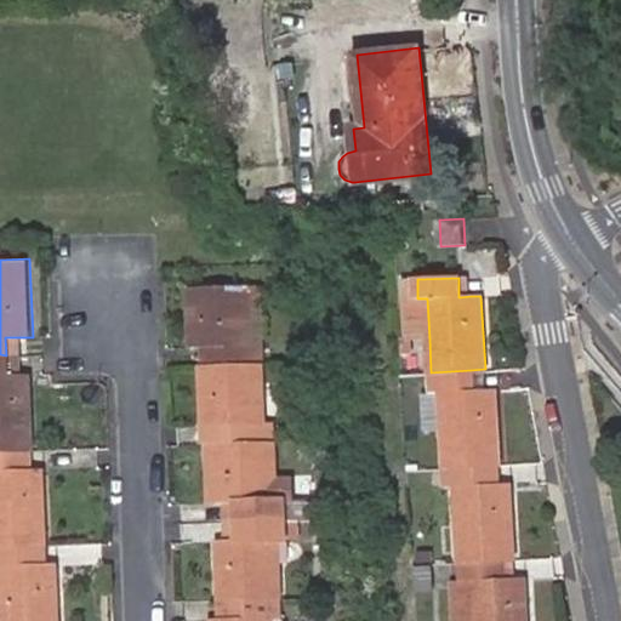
[(469,278),(459,278),(459,297),(471,296),(469,278)]
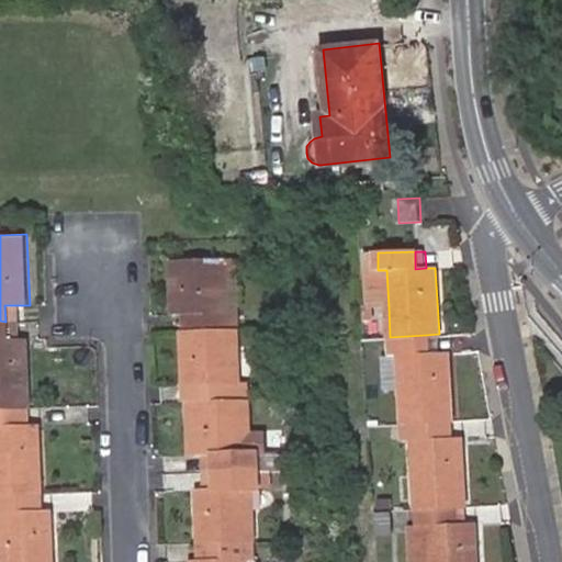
[(192,329),(236,327),(235,310),(226,310),(224,254),(171,256),(172,311),(181,311),(192,311),(192,329)]
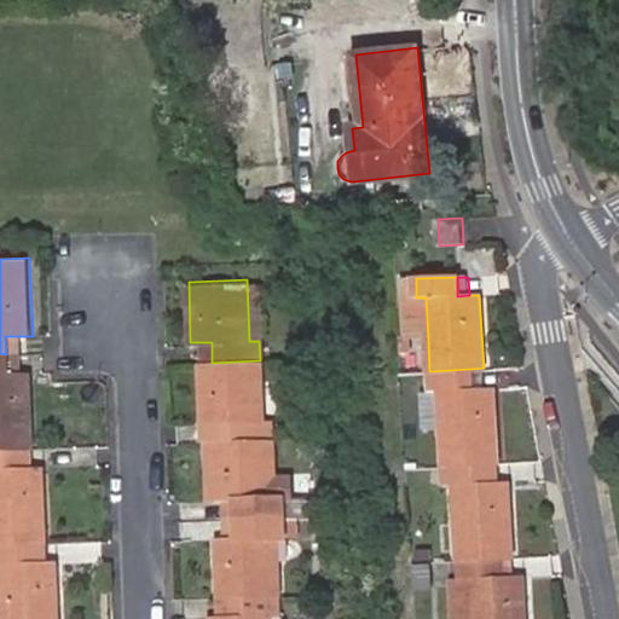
[(416,298),(412,298),(415,339),(428,339),(426,298),(416,298)]
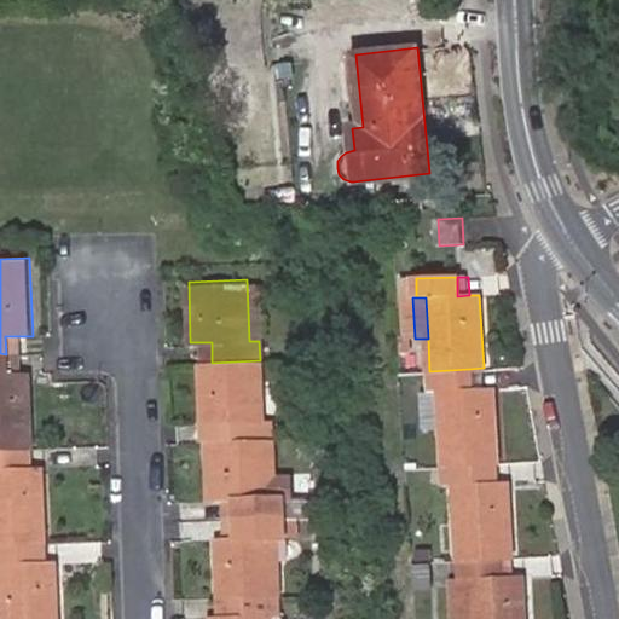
[(6,354),(17,354),(17,336),(5,336),(6,354)]
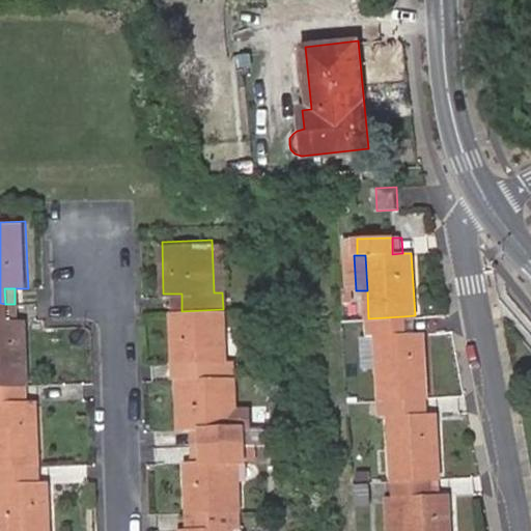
[(172,311),(182,311),(182,294),(171,294),(172,311)]
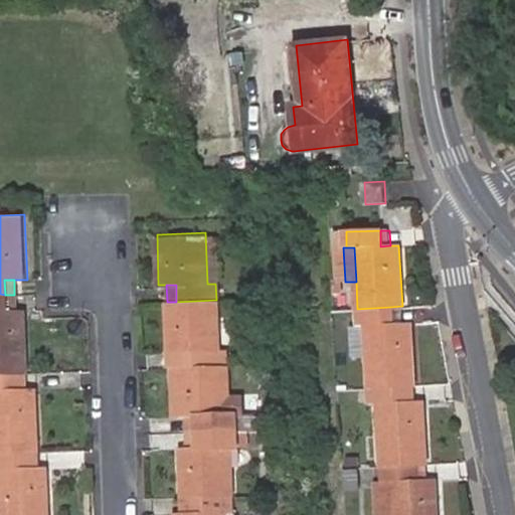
[(5,295),(0,294),(0,375),(18,374),(30,374),(28,310),(15,311),(5,311),(5,295)]
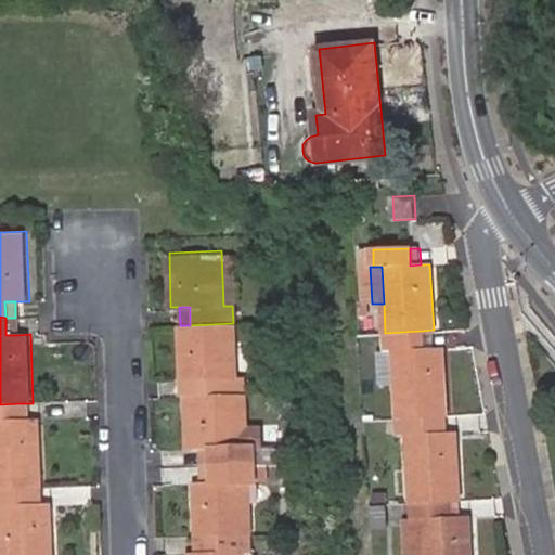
[(16,335),(15,318),(5,318),(5,335),(16,335)]
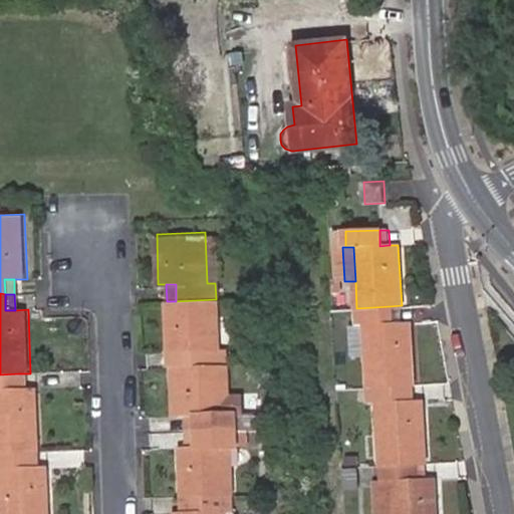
[(188,364),(226,362),(226,347),(217,348),(216,299),(176,301),(167,301),(166,301),(167,349),(187,348),(188,364)]
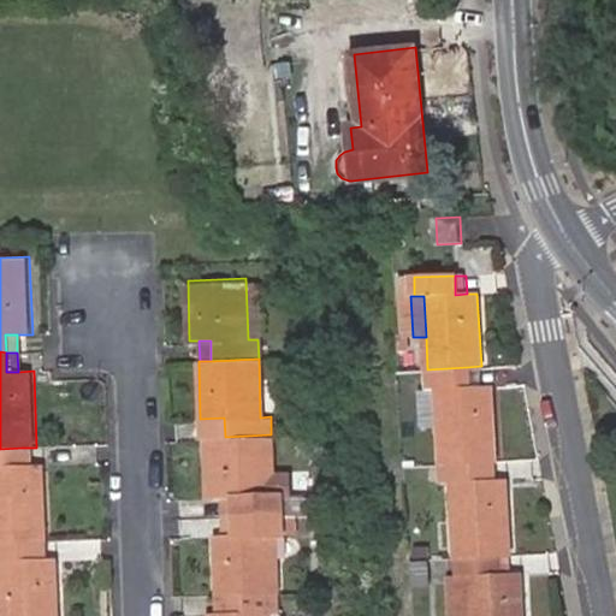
[(481,366),(467,367),(469,389),(481,389),(481,366)]
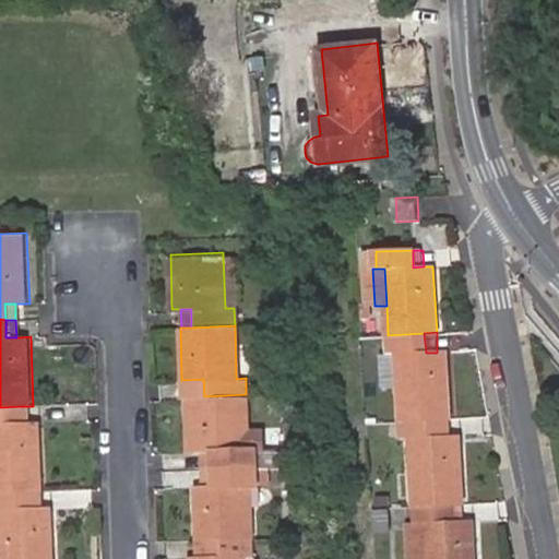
[(424,333),(388,335),(389,355),(399,355),(401,387),(402,418),(440,416),(450,415),(447,352),(437,353),(426,353),(424,333)]
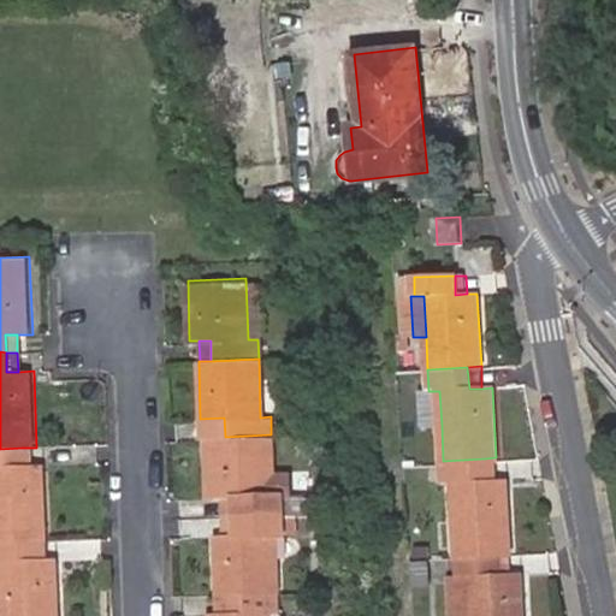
[(439,391),(428,391),(430,427),(442,426),(439,391)]
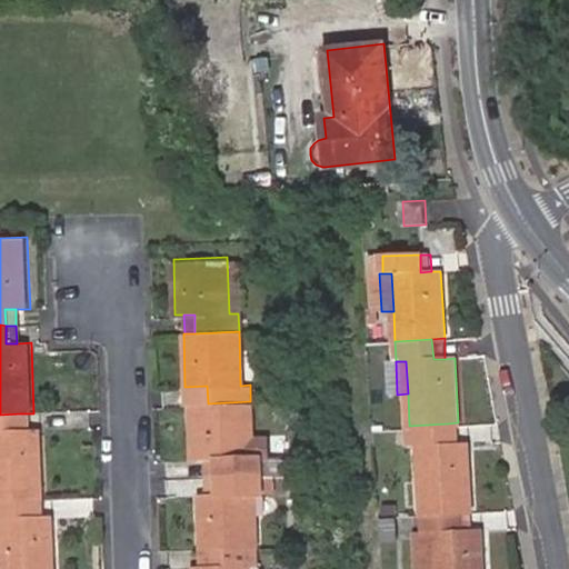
[(207,386),(185,387),(185,405),(188,405),(196,405),(199,405),(208,403),(207,386)]
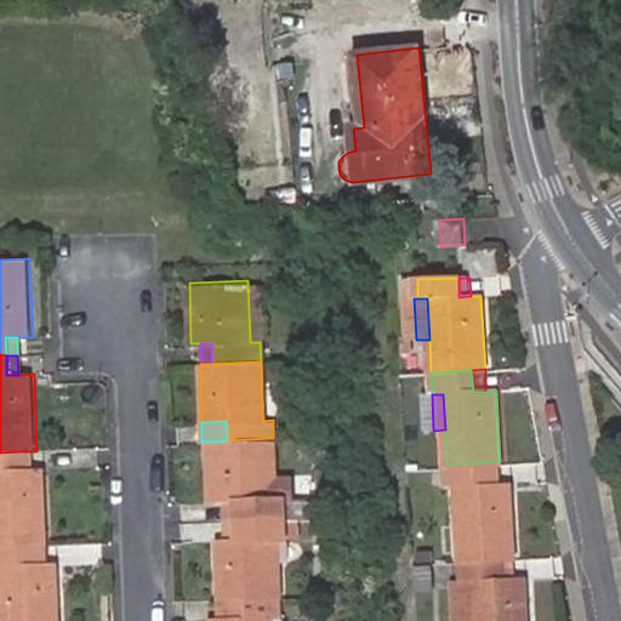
[(217,502),(226,502),(237,502),(237,519),(285,517),(297,516),(318,516),(318,501),(291,502),(291,476),(273,477),(273,438),(227,440),(217,442),(214,442),(217,502)]
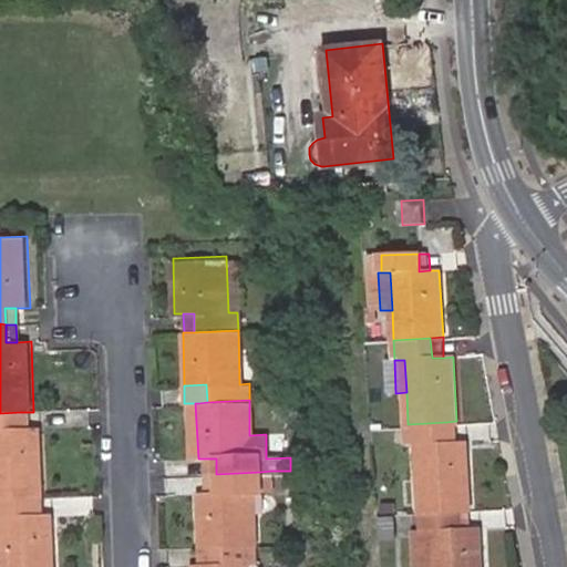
[(307,402),(288,403),(288,415),(307,414),(307,402)]
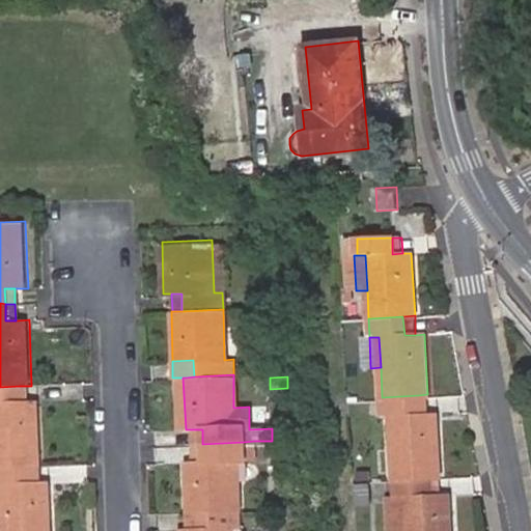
[(175,378),(177,429),(186,429),(183,378),(175,378)]
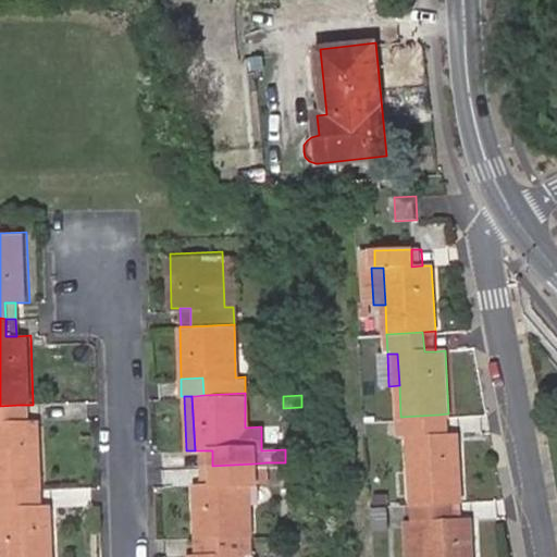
[(37,487),(47,487),(44,421),(34,421),(21,421),(20,405),(0,406),(0,489),(23,489),(37,487)]
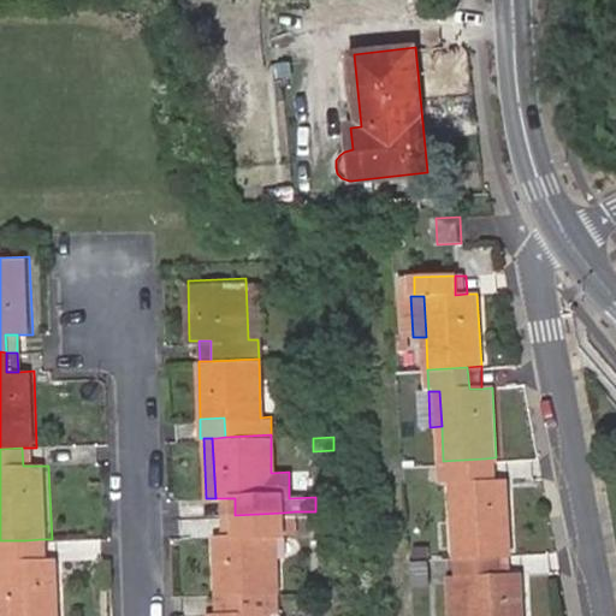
[(36,448),(22,448),(23,466),(37,466),(36,448)]
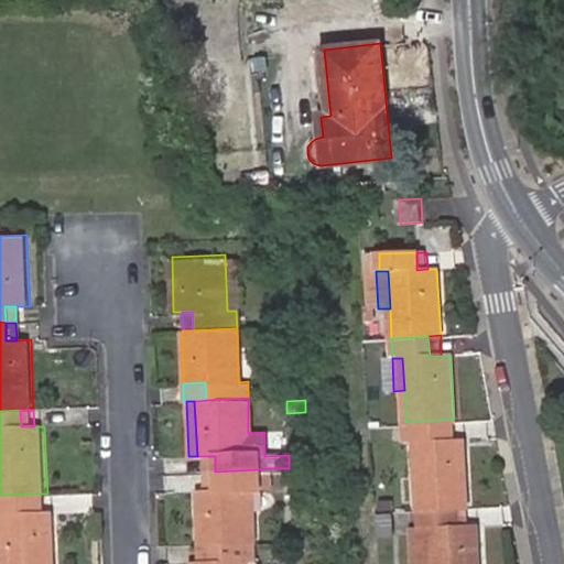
[(454,419),(444,420),(445,441),(455,440),(454,419)]
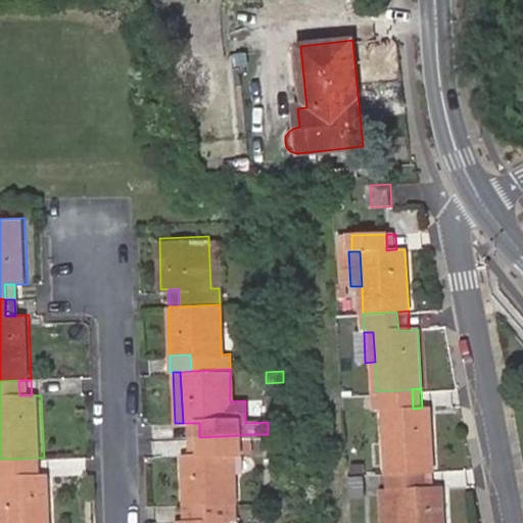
[(412,389),(376,391),(377,411),(384,411),(387,471),(424,468),(432,468),(433,468),(430,408),(422,408),(413,409),(412,389)]
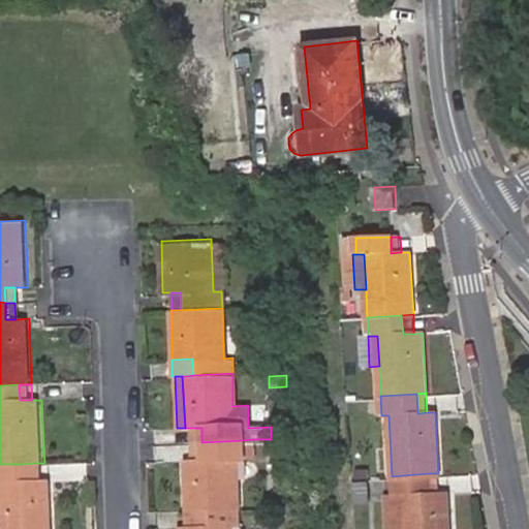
[(193,442),(201,442),(201,428),(192,428),(193,442)]
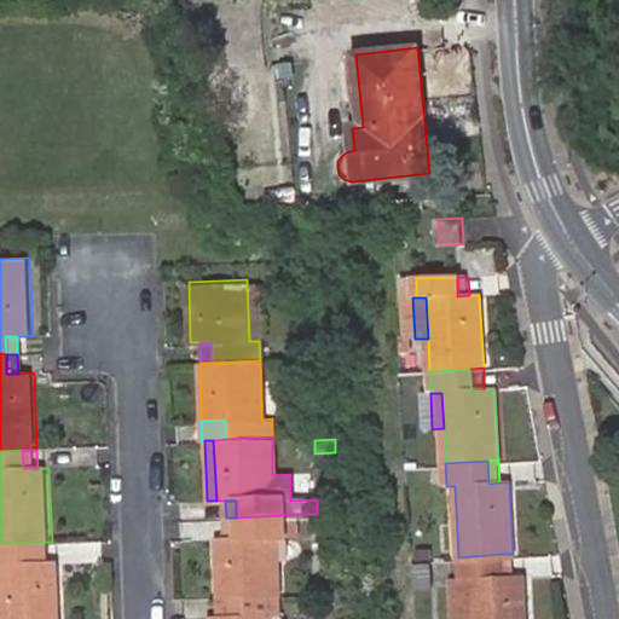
[(296,514),(284,515),(284,537),(298,537),(296,514)]
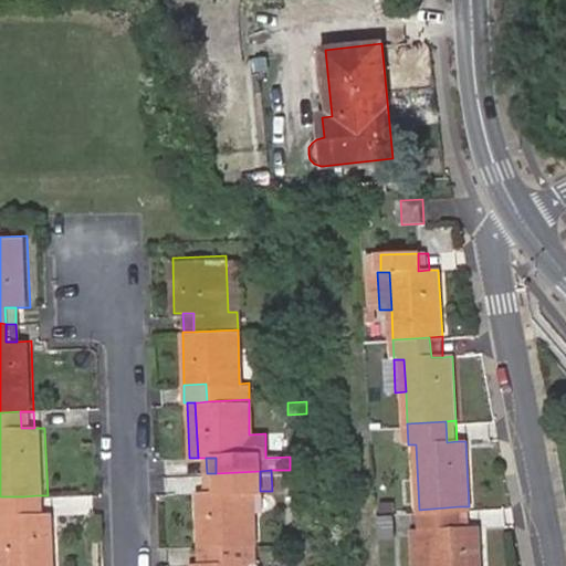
[(210,544),(252,543),(251,491),(260,491),(260,471),(216,473),(217,491),(207,491),(197,491),(199,545),(210,544)]
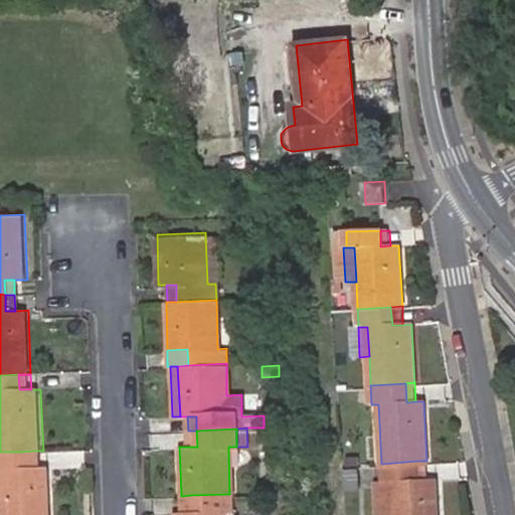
[(197,447),(196,431),(188,431),(188,447),(197,447)]
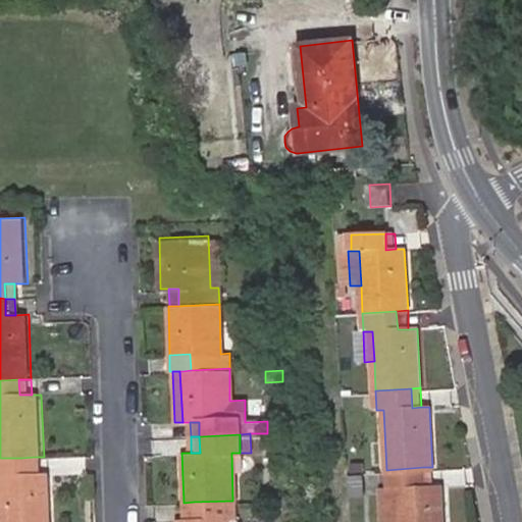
[(35,457),(21,458),(22,473),(36,472),(35,457)]
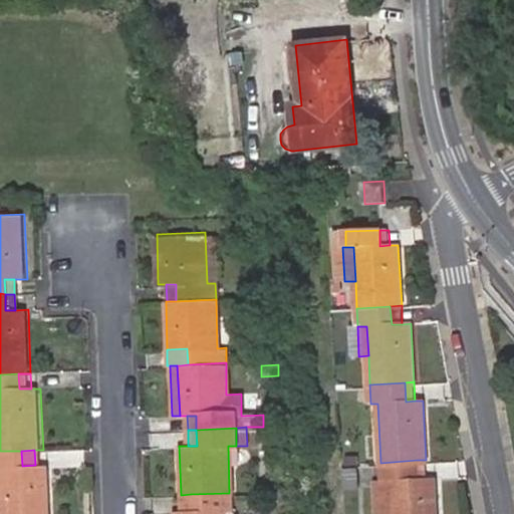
[(0,451),(0,466),(0,467),(1,513),(45,513),(43,465),(35,465),(22,466),(21,451),(0,451)]
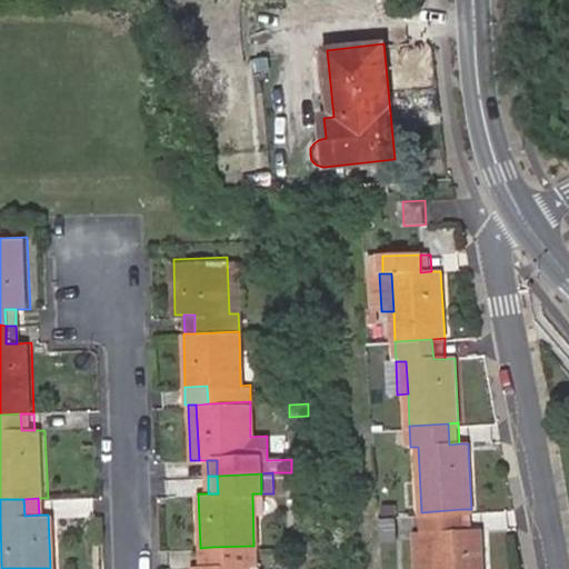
[(461,509),(421,512),(421,531),(431,531),(432,568),(483,568),(482,528),(471,529),(462,529),(461,509)]
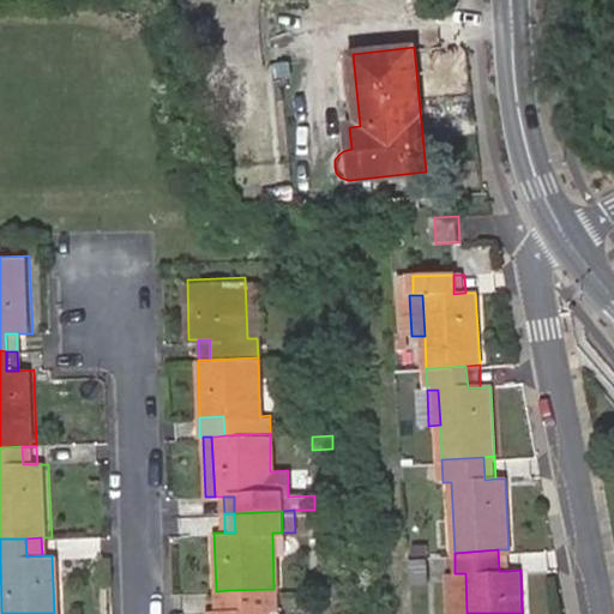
[(507,549),(498,549),(499,571),(509,571),(507,549)]
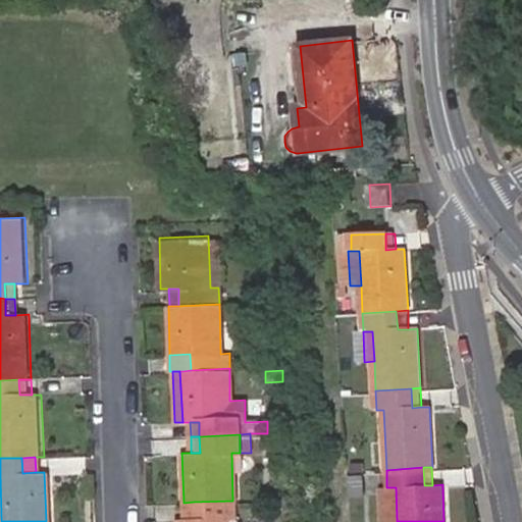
[(386,487),(381,488),(381,521),(397,521),(396,487),(386,487)]
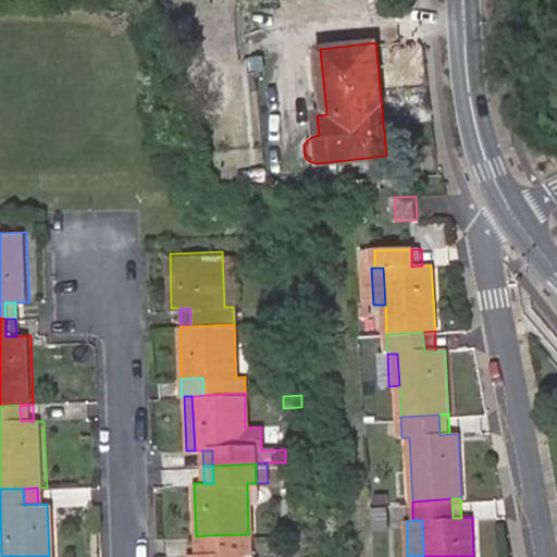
[(248,554),(248,534),(207,535),(207,554),(196,554),(185,555),(185,556),(238,556),(238,555),(248,554)]
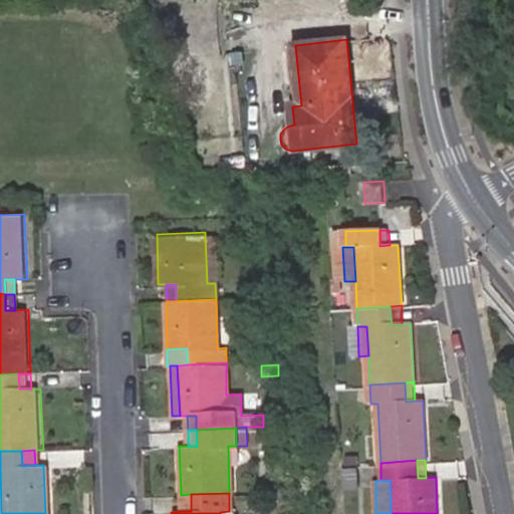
[(191,511),(191,494),(181,495),(181,511),(191,511)]
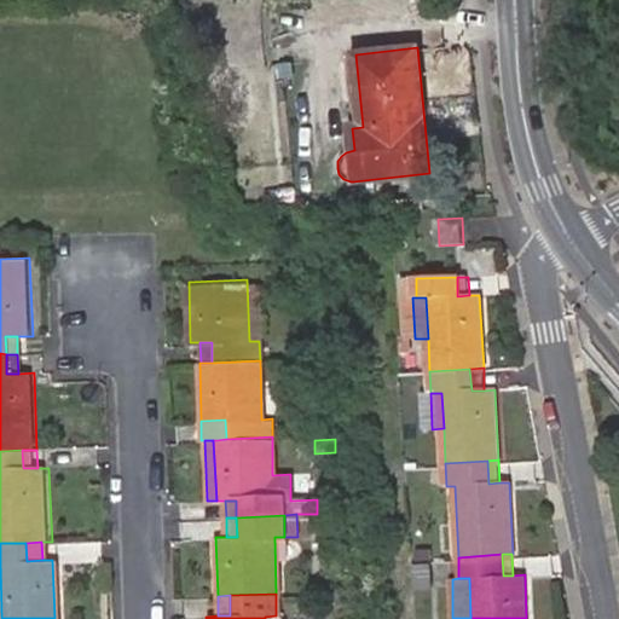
All buildings are outlined.
